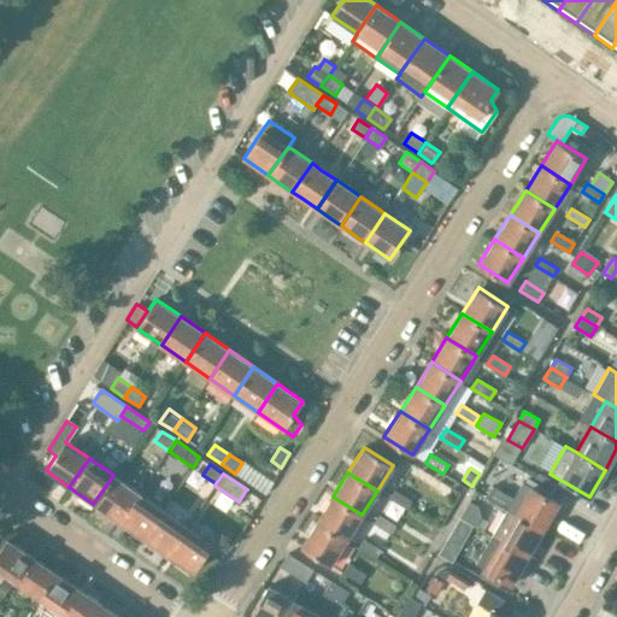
[(117,521),(137,492),(113,475),(93,504),(117,521)]
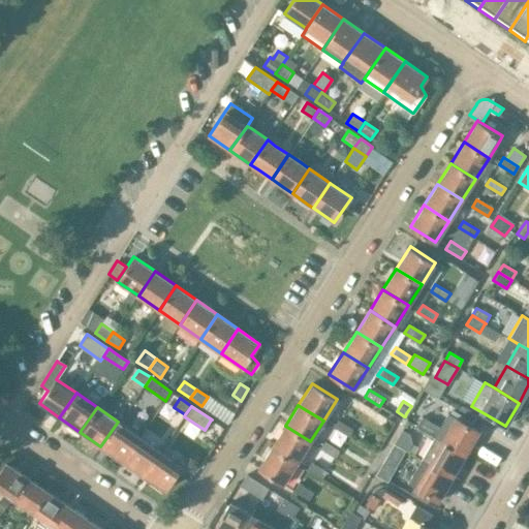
[(423,416),(416,426),(435,436),(466,454),(478,432),(447,413),(440,426),(423,416)]
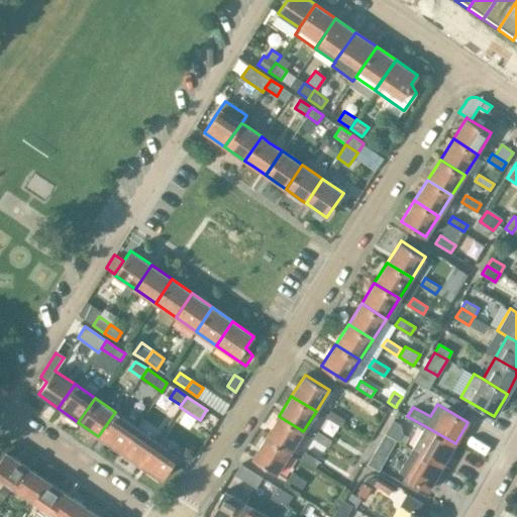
[(329,410),(325,418),(340,427),(344,420),(329,410)]
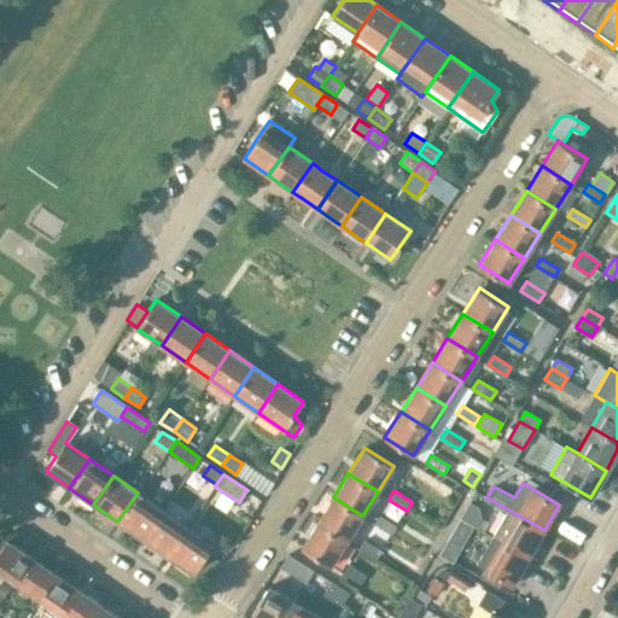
[(141,538),(162,509),(138,493),(117,522),(141,538)]
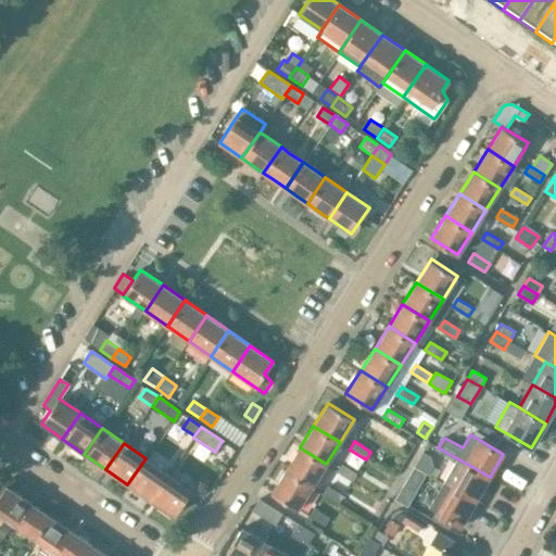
[(326,464),(300,447),(286,469),(312,487),(326,464)]
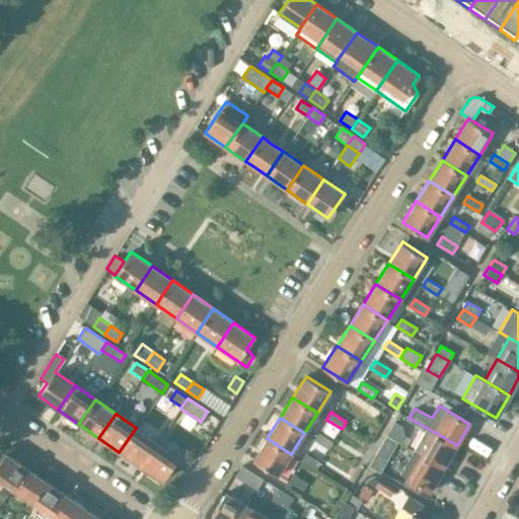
[(394,421),(386,435),(397,442),(399,443),(404,435),(402,426),(394,421)]
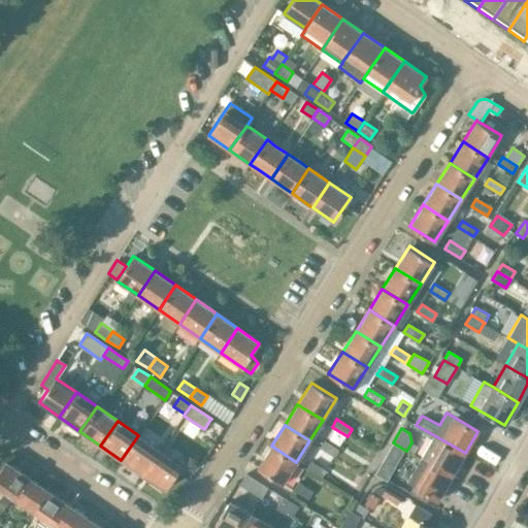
[(141,474),(159,450),(138,435),(121,460),(141,474)]
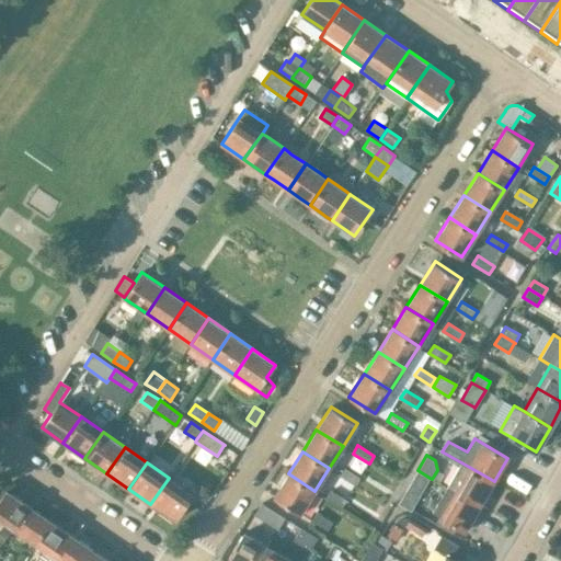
[(447,485),(447,488),(480,506),(480,505),(494,481),(461,462),(447,485)]
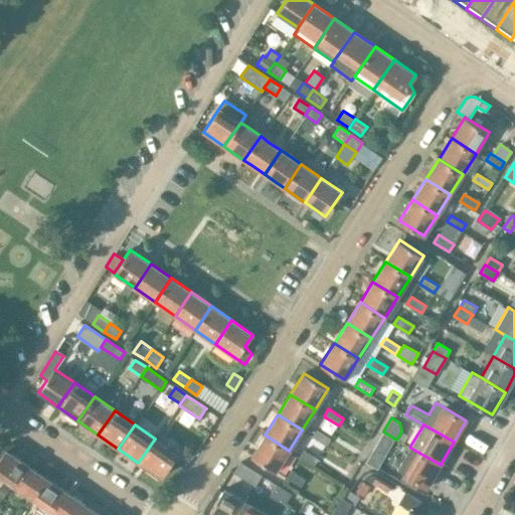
[(331,439),(316,430),(312,437),(327,446),(331,439)]
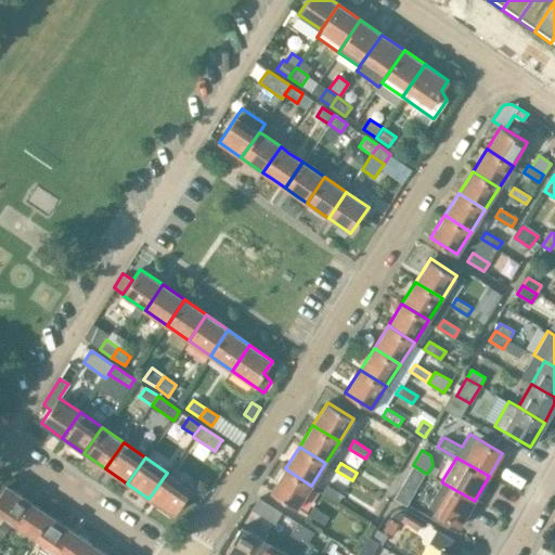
[(413,465),(407,478),(414,482),(421,480),(425,473),(413,465)]
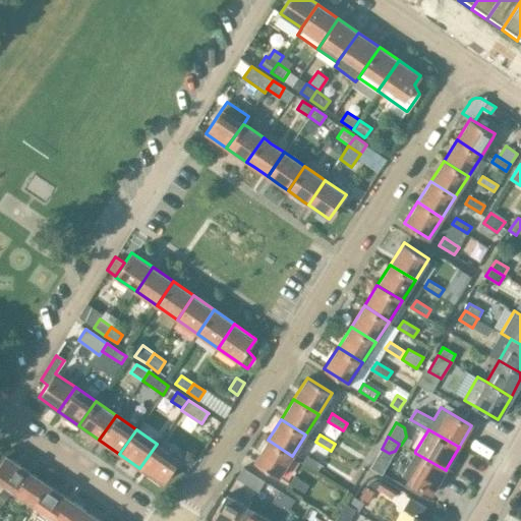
[(292,456),(268,440),(254,461),(279,476),(292,456)]
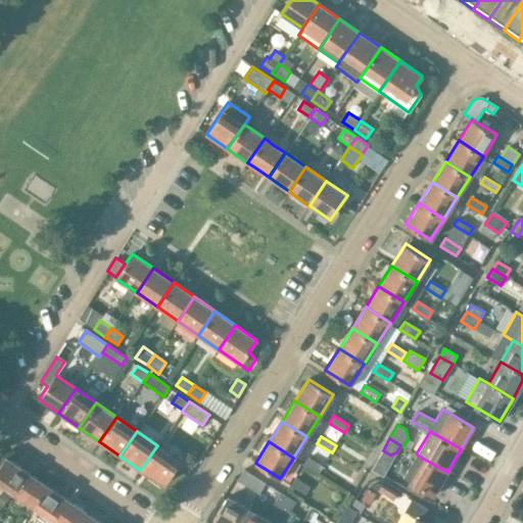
[(157,445),(140,470),(163,485),(180,462),(157,445)]
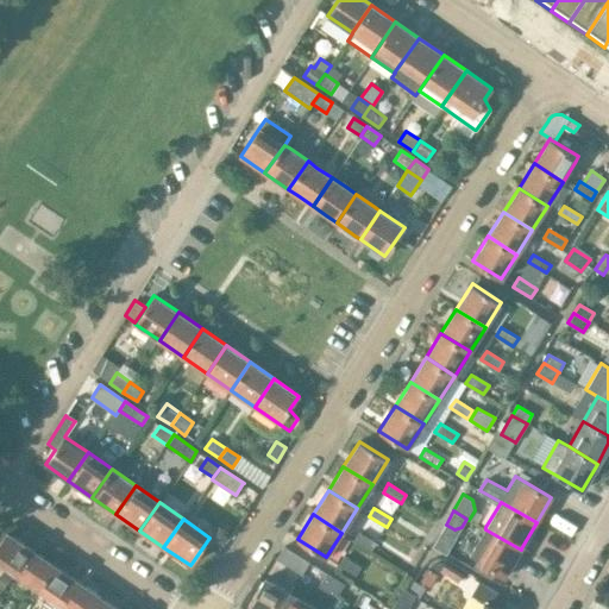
[(0,525),(0,563),(5,566),(0,573),(0,592),(0,594),(14,572),(32,547),(7,531),(0,525)]
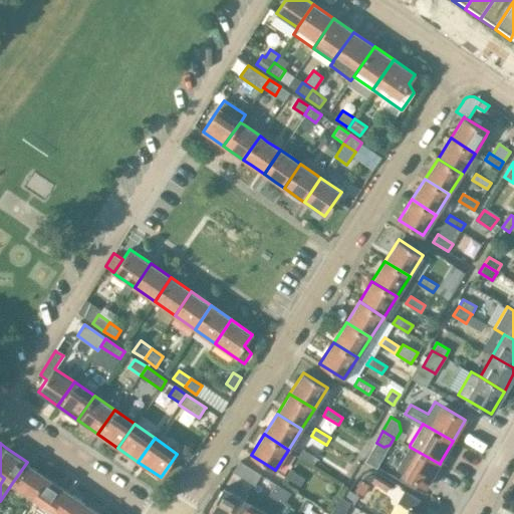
[(410,447),(397,469),(403,472),(403,473),(419,482),(427,487),(440,464),(410,447)]
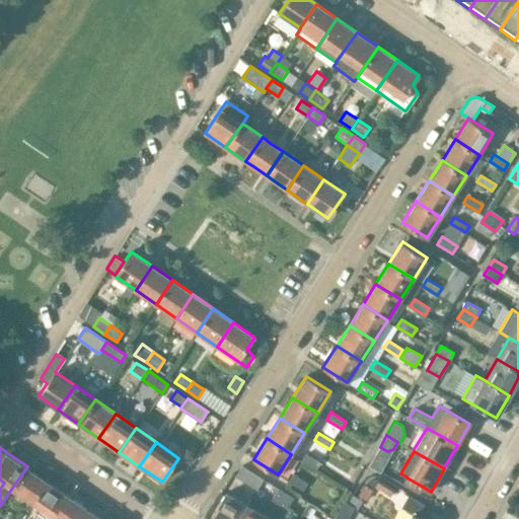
[(320,462),(306,453),(301,460),(316,469),(320,462)]
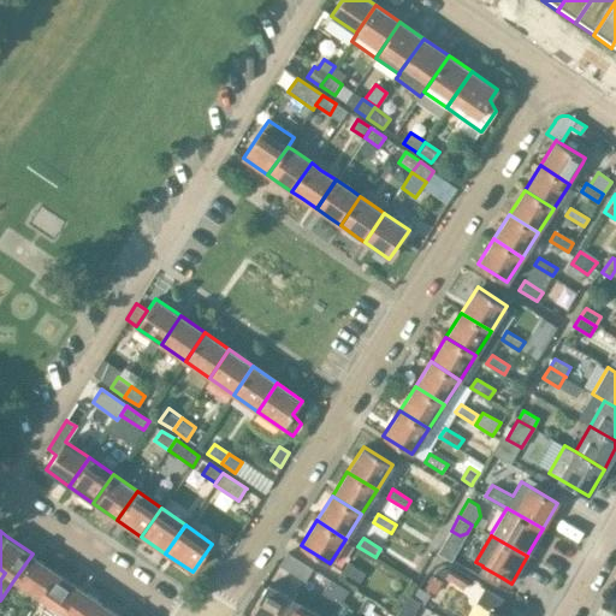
[(288,552),(279,566),(304,581),(313,568),(288,552)]
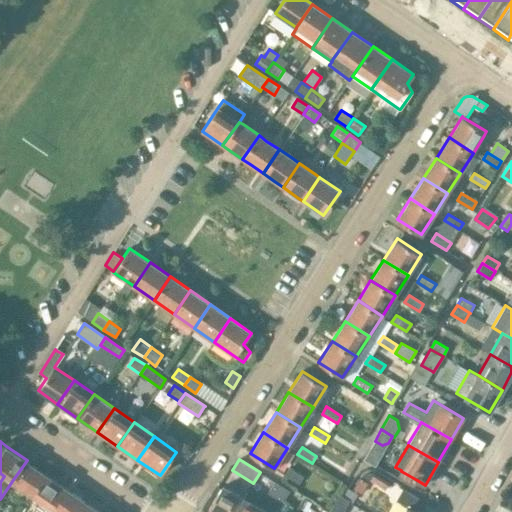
[(27,460),(12,481),(31,495),(46,474),(27,460)]
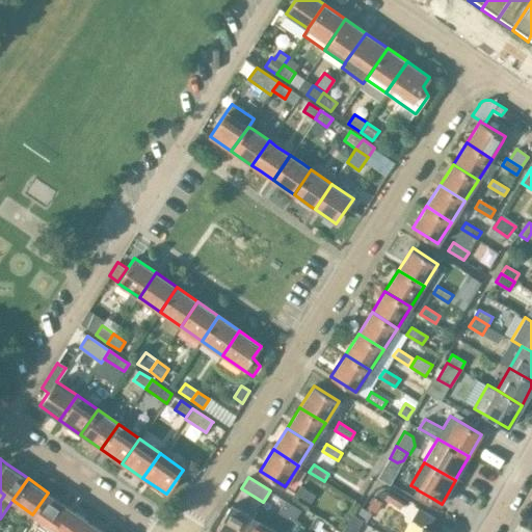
[(315,495),(300,485),(295,494),(311,503),(315,495)]
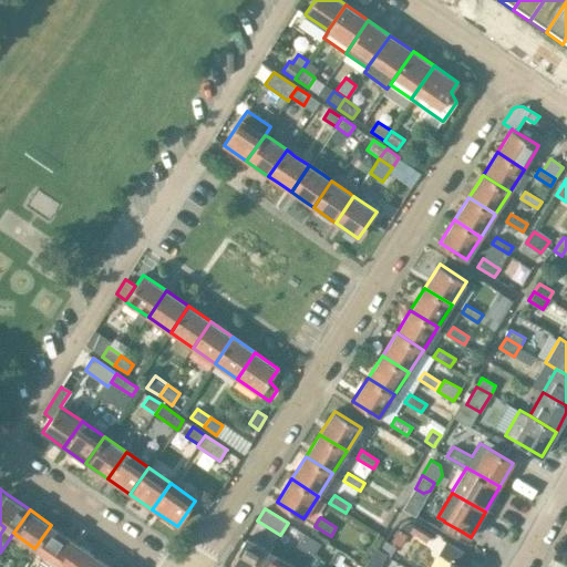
[(444,522),(440,531),(457,540),(462,532),(444,522)]
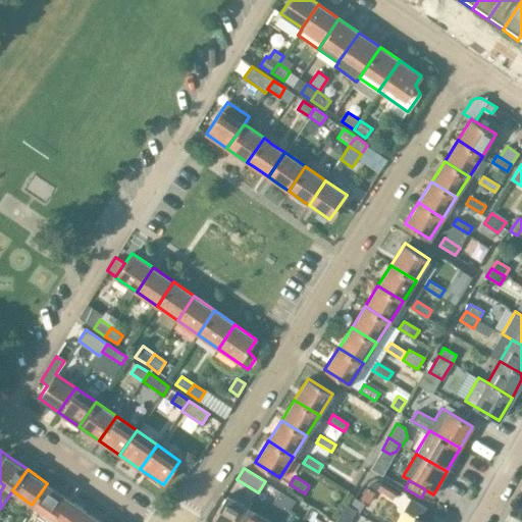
[(349,481),(345,488),(352,492),(352,491),(356,485),(351,482),(349,481)]
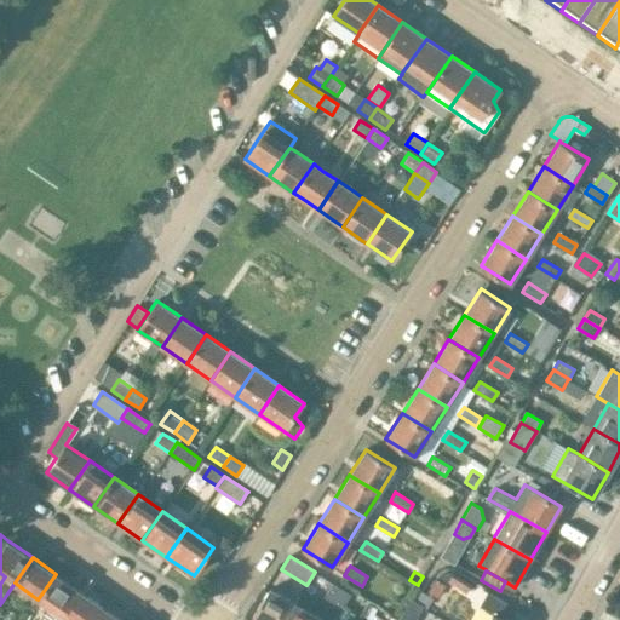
[(447,581),(466,593),(472,585),(452,573),(447,581)]
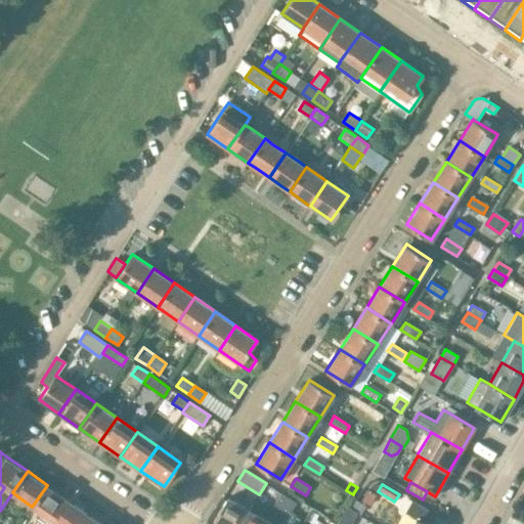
[(47,485),(32,507),(52,521),(68,499),(47,485)]
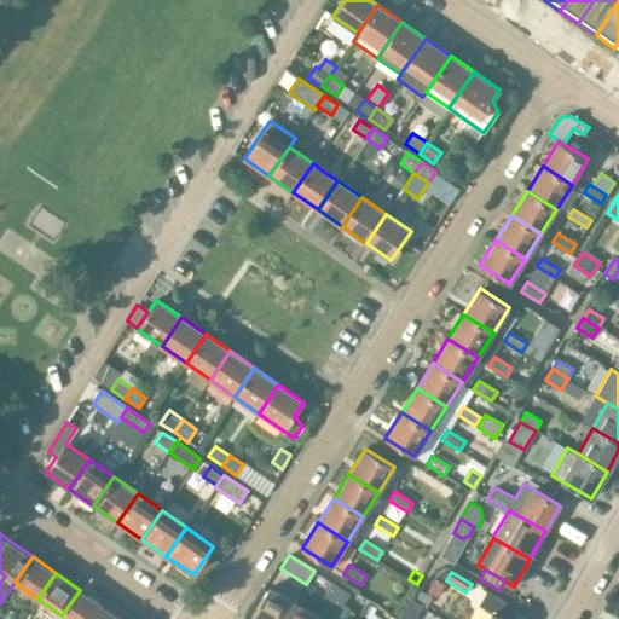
[(434,577),(427,591),(438,596),(445,583),(434,577)]
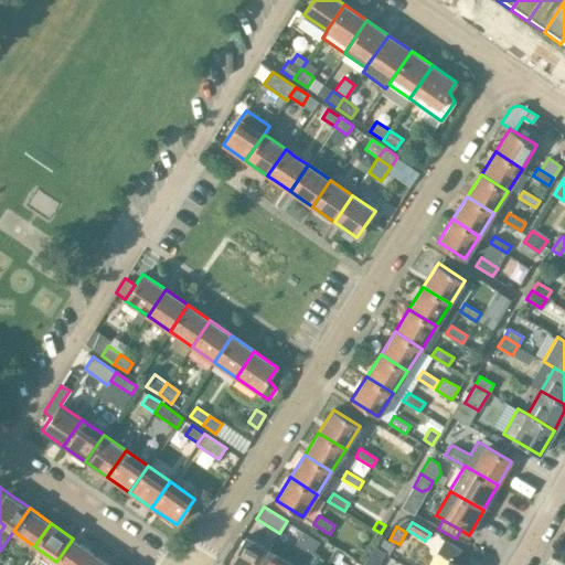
[(302,547),(309,536),(300,531),(294,543),(302,547)]
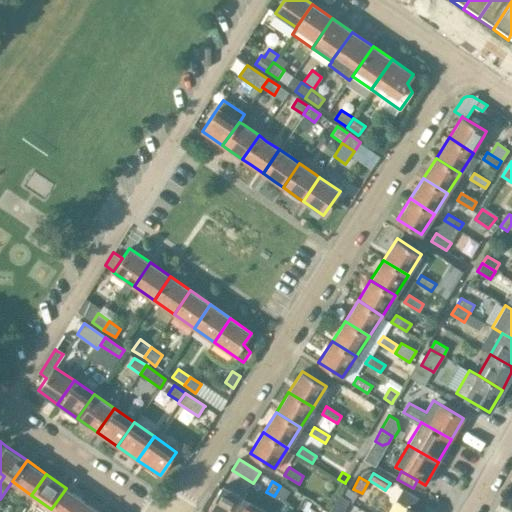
[(213,511),(235,511),(243,498),(221,486),(208,509),(213,511)]
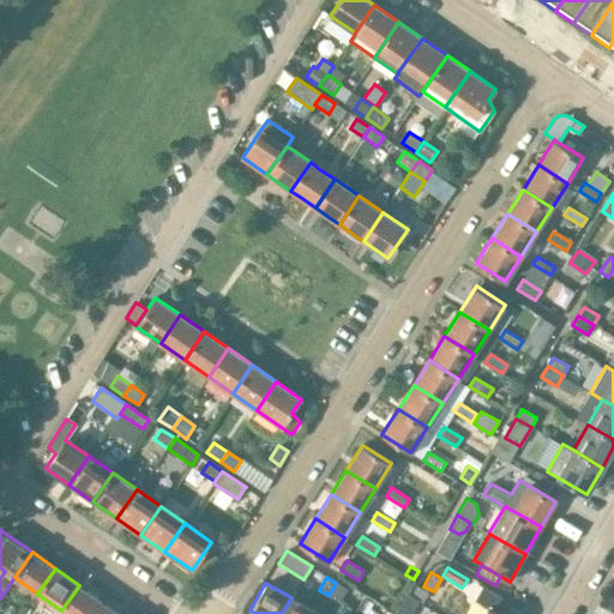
[(338,584),(331,596),(339,601),(347,589),(345,588),(338,584)]
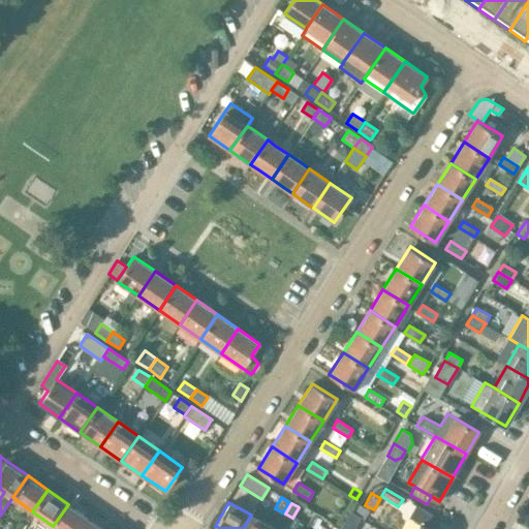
[(68,504),(53,526),(57,528),(81,528),(88,519),(68,504)]
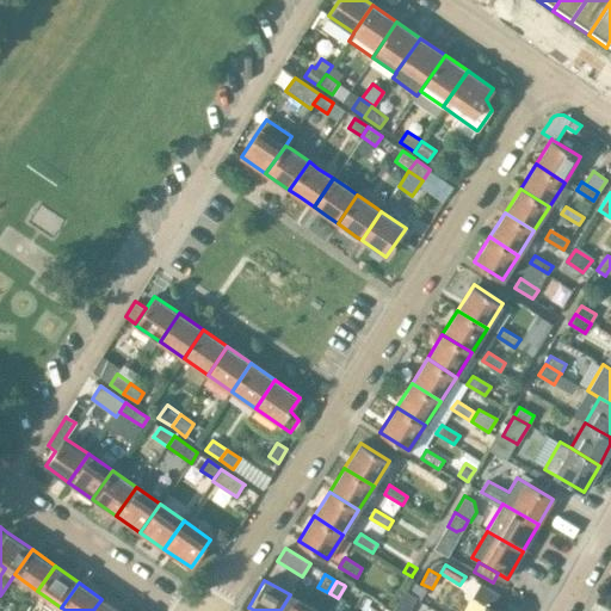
[(409,592),(409,593),(420,599),(426,590),(415,582),(409,592)]
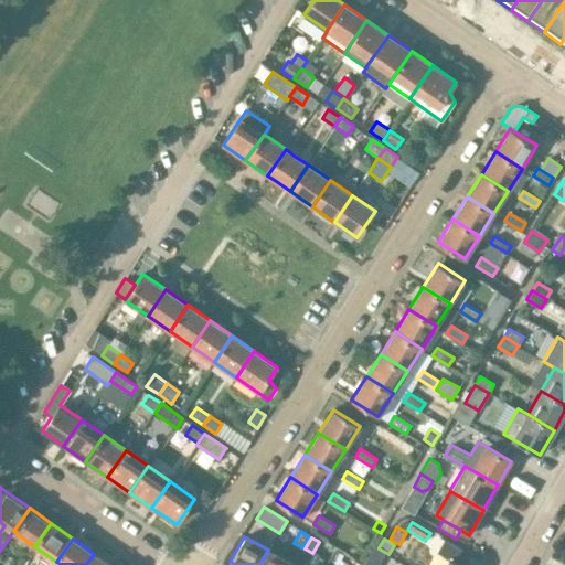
[(448,558),(444,564),(459,564),(454,562),(461,548),(445,539),(437,552),(448,558)]
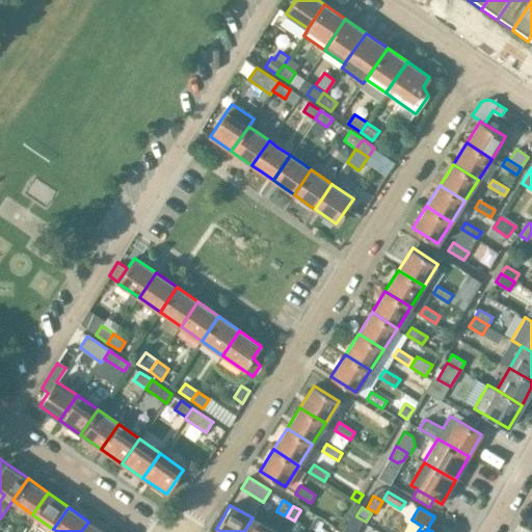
[(274,531),(275,531),(253,517),(244,531),(274,531)]
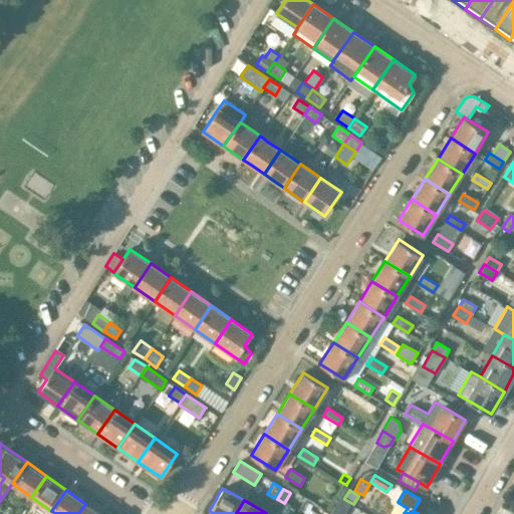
[(100,513),(85,504),(78,513),(100,513)]
